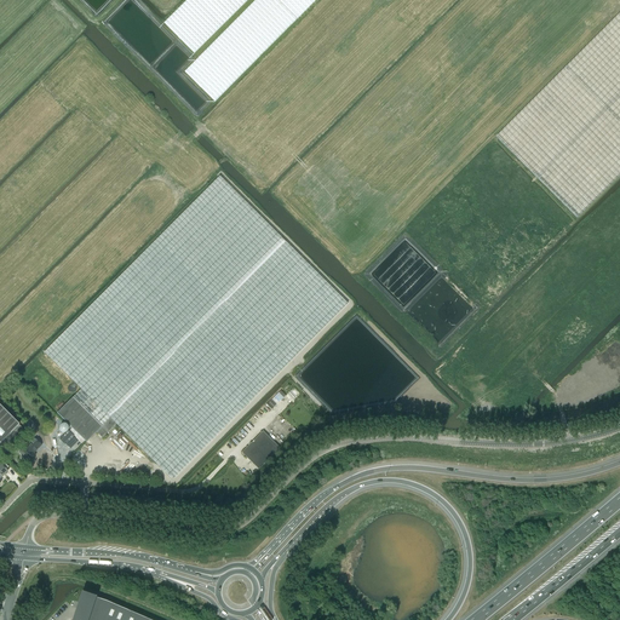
[(187,0),(165,23),(195,53),(247,0),(256,0),(185,72),(216,102),(298,19),(316,0),(187,0)]
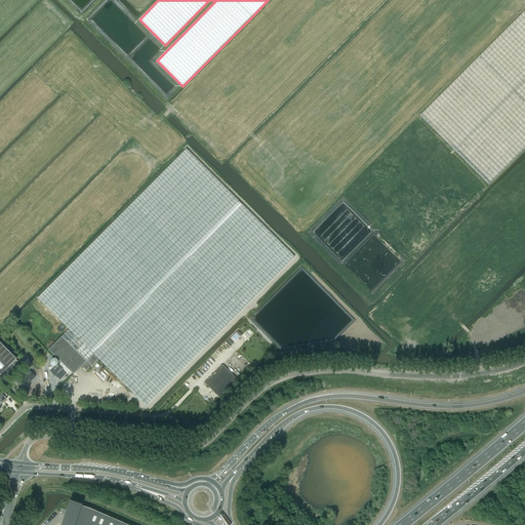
[(524,10),(419,116),(488,185),(524,148),(524,10)]
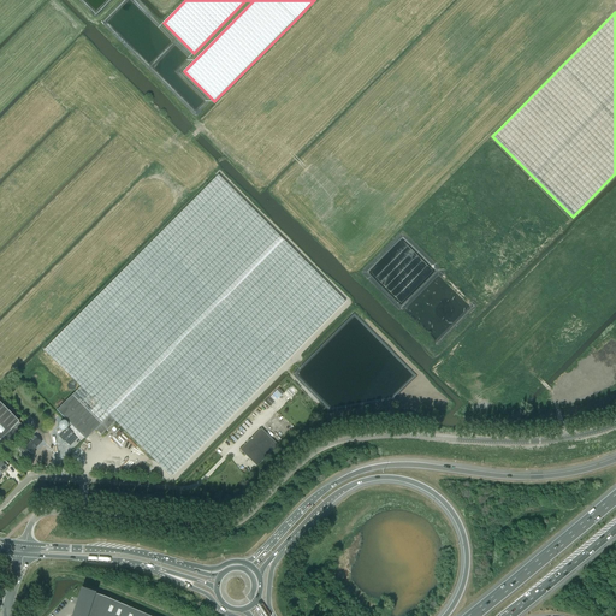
[(43,350),(81,388),(110,416),(116,422),(116,421),(171,477),(345,302),(218,176),(43,350)]
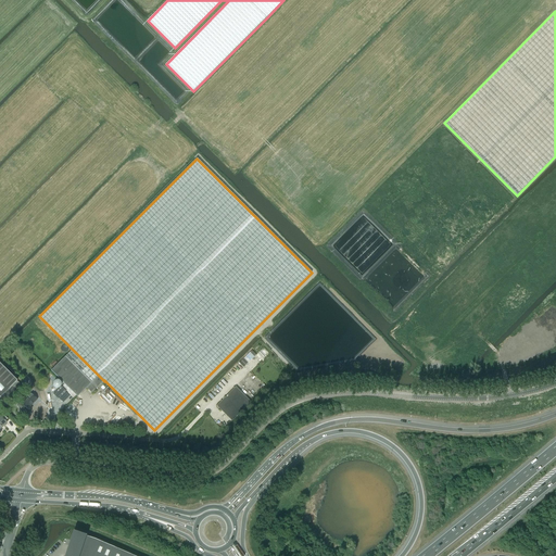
[(99,376),(73,350),(65,357),(91,383),(99,376)]
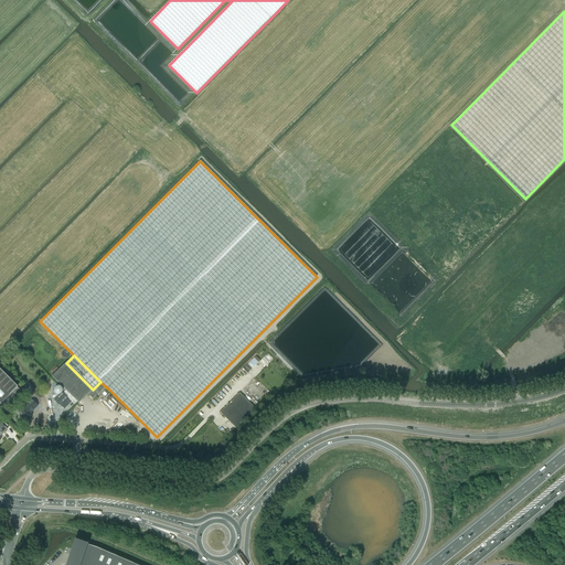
[(52,376),(78,403),(87,394),(93,400),(106,387),(100,382),(93,390),(66,363),(52,376)]
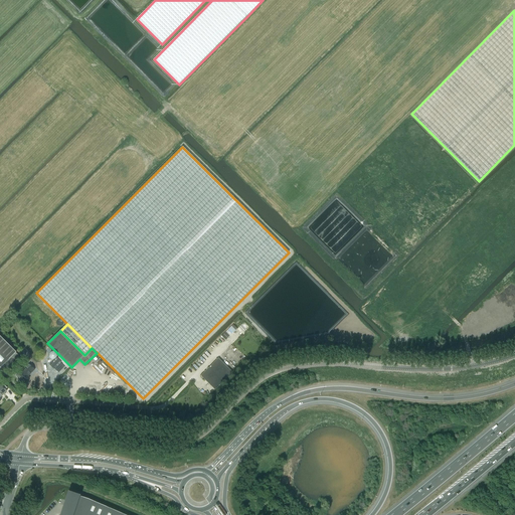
[(0,368),(16,353),(0,336),(0,368)]
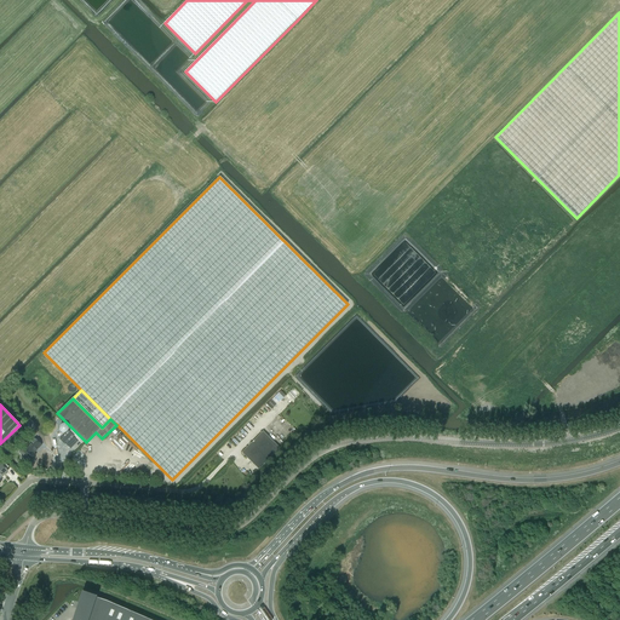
[(59,440),(64,446),(74,436),(68,431),(59,440)]
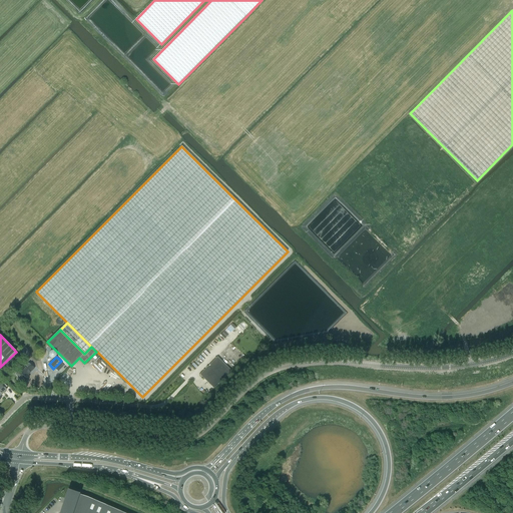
[(199,375),(210,385),(213,389),(230,371),(217,357),(199,375)]
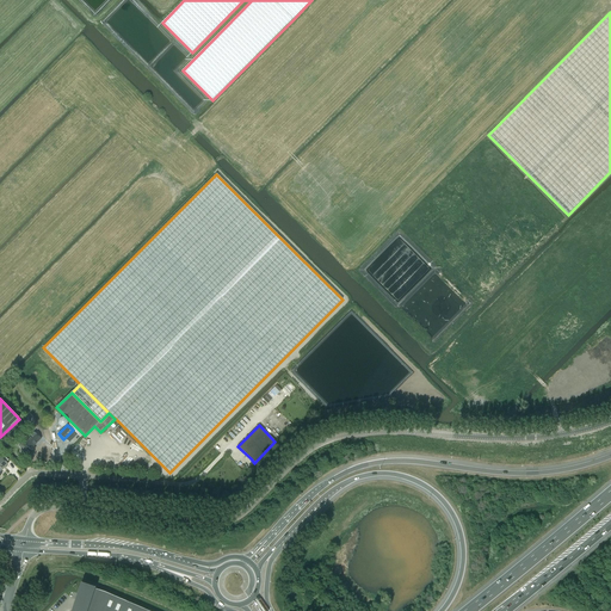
[(32,448),(37,443),(42,439),(35,432),(26,440),(26,439),(19,446),(23,450),(24,452),(25,451),(29,456),(34,450),(32,448)]
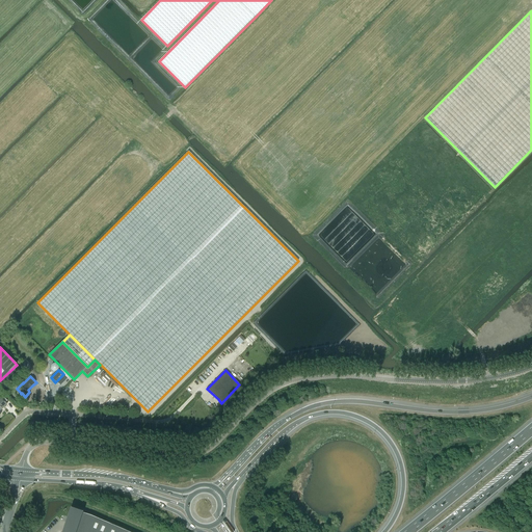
[(129,531),(91,515),(81,512),(71,509),(62,531),(129,531)]
